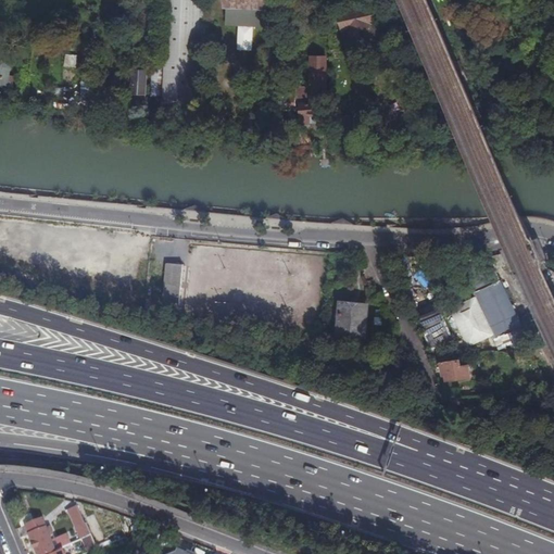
[(165,0),(165,10),(163,63),(162,95),(196,97),(197,65),(198,16),(199,0),(165,0)]
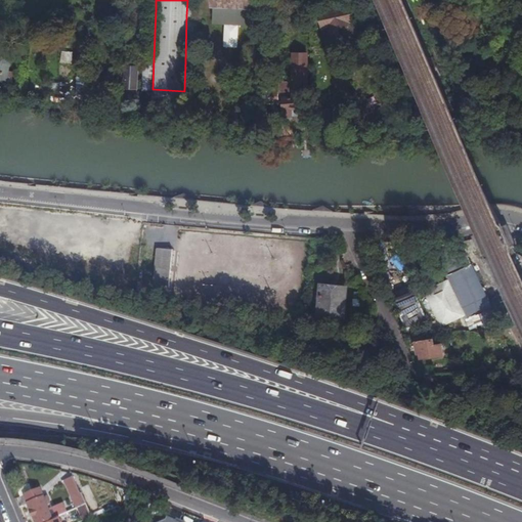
[(187,0),(186,15),(185,61),(184,91),(190,91),(193,16),(193,0),(187,0)]
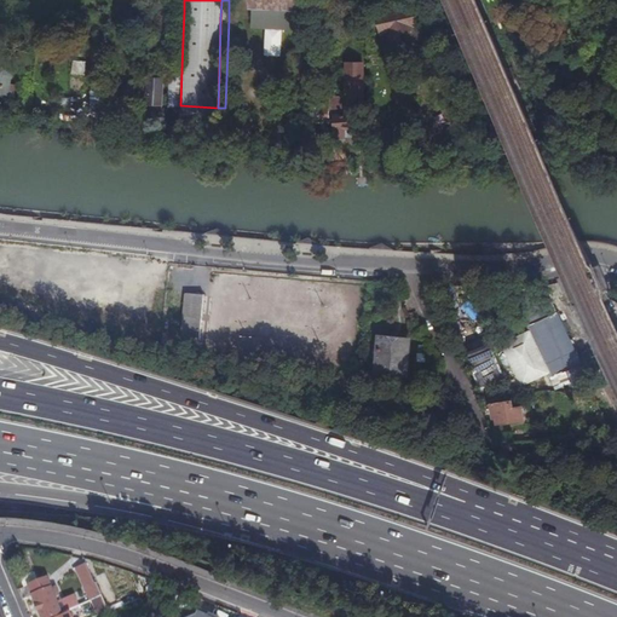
[(356,0),(345,3),(346,11),(372,6),(370,0),(356,0)]
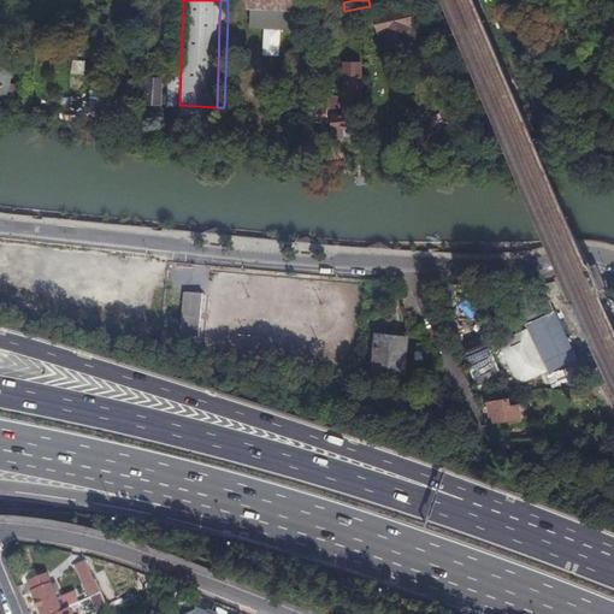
[(294,6),(251,5),(249,24),(264,24),(264,52),(276,52),(277,27),(294,27),(294,6)]
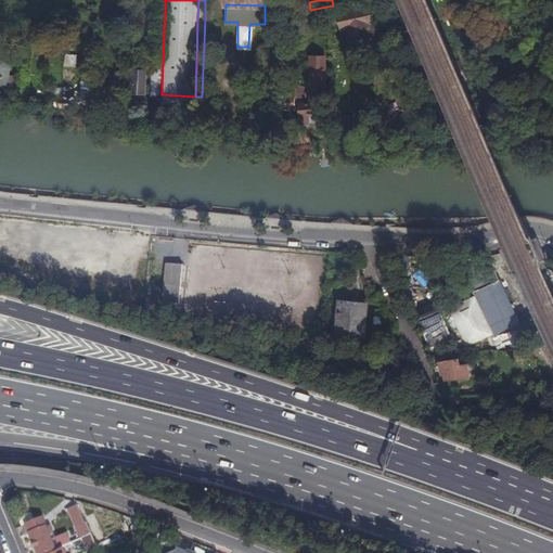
[(347,11),(338,12),(342,27),(347,26),(350,39),(371,35),(368,22),(374,20),(371,5),(361,8),(360,4),(346,8),(347,11)]
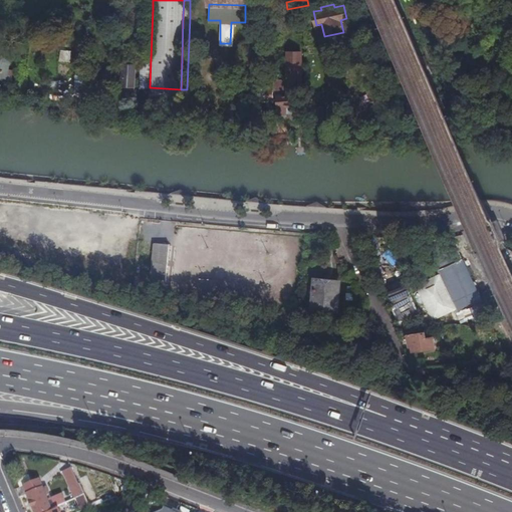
[(346,18),(340,20),(343,32),(348,31),(346,18)]
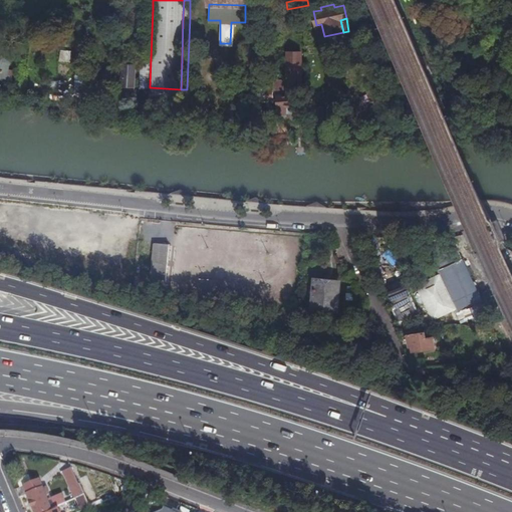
[(321,24),(316,25),(318,37),(324,36),(321,24)]
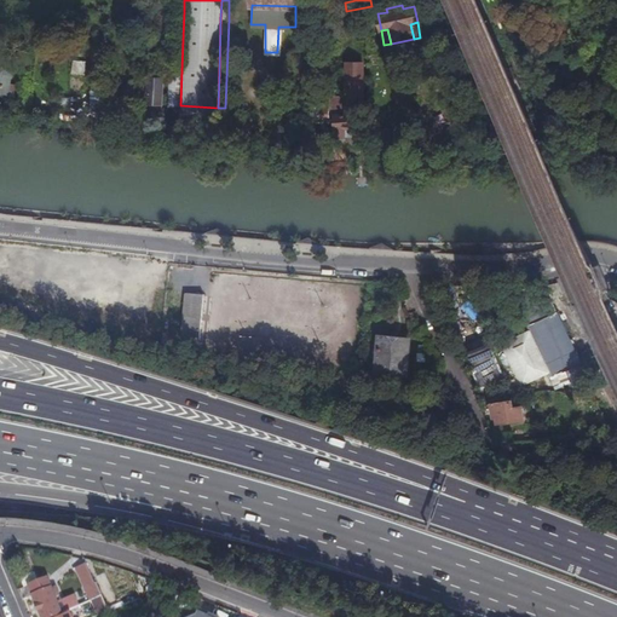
[(316,86),(316,84),(322,84),(322,39),(312,39),(312,47),(307,47),(307,71),(312,71),(311,86),(316,86)]
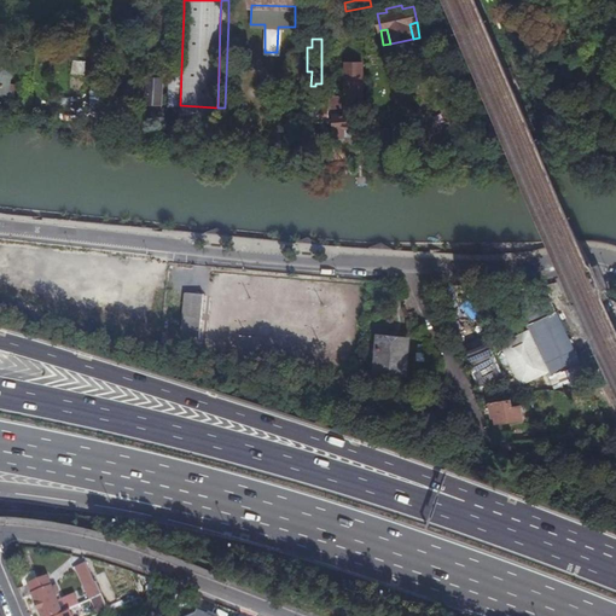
[(70,57),(70,71),(83,71),(83,58),(70,57)]
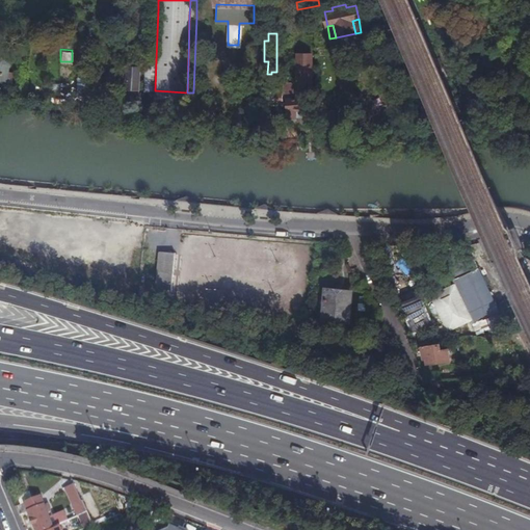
[(312,50),(295,50),(296,87),(313,87),(312,50)]
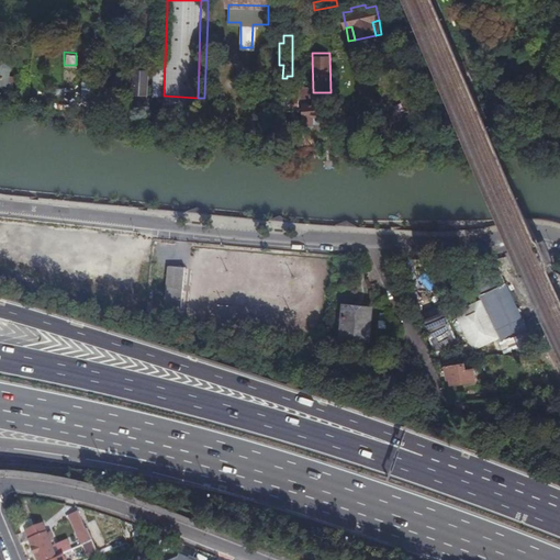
[(9,58),(0,56),(0,79),(6,80),(9,58)]
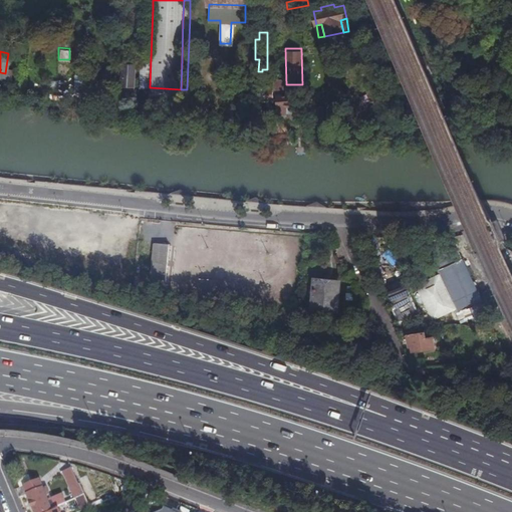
[(134,69),(122,69),(121,84),(134,85),(134,69)]
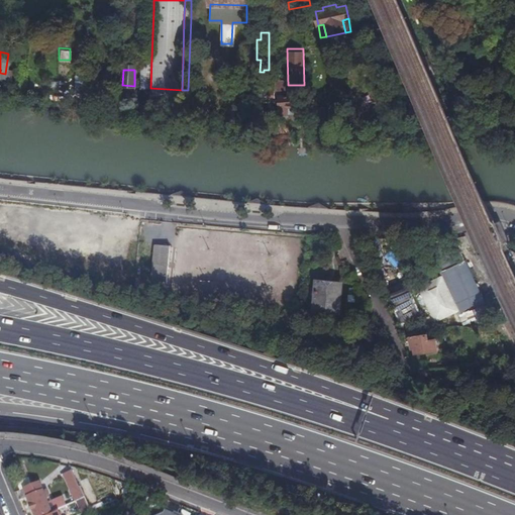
[(95,75),(87,74),(85,95),(93,96),(95,75)]
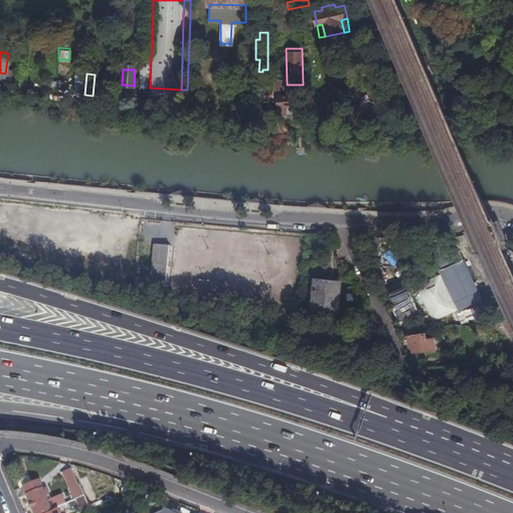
[(278,106),(276,106),(276,115),(286,115),(286,106),(294,106),(294,99),(301,99),(301,94),(278,95),(278,106)]
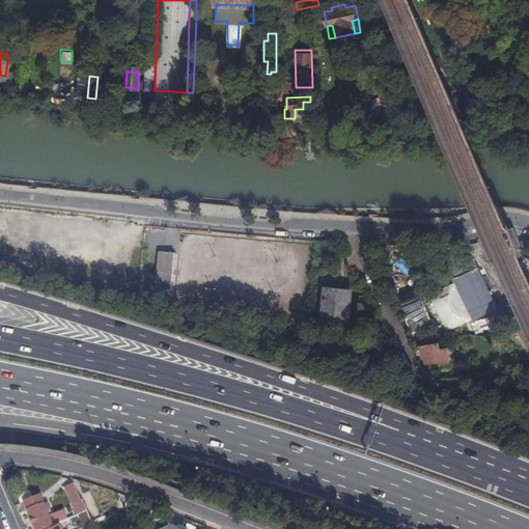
[(489,296),(477,267),(466,272),(453,245),(439,251),(453,282),(465,306),(467,310),(472,322),(496,311),(489,296)]
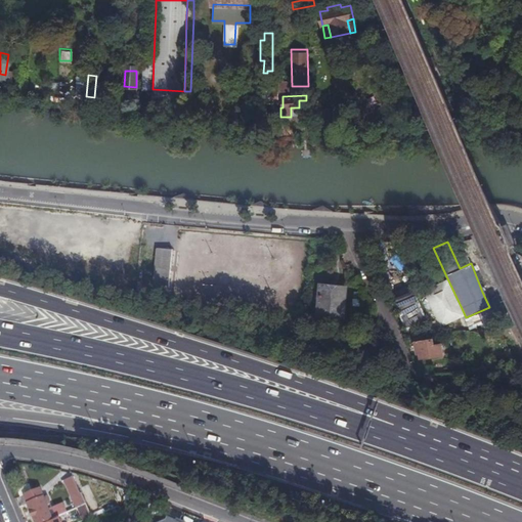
[(157,247),(153,281),(169,284),(172,249),(157,247)]
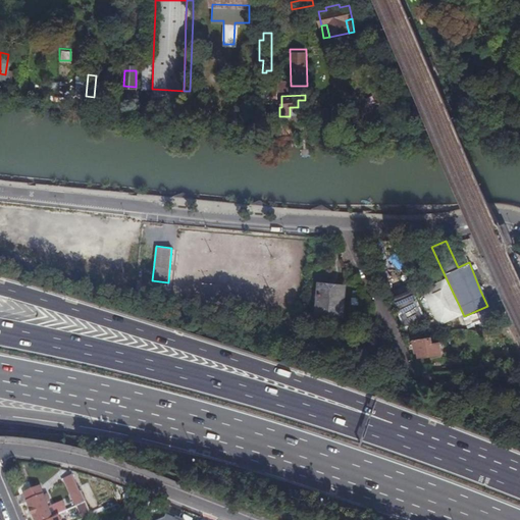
[(446,277),(422,288),(435,316),(453,308),(458,306),(459,305),(457,301),(446,277)]
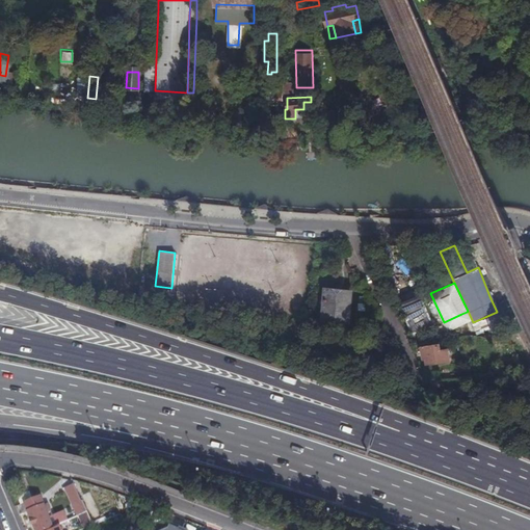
[(351,290),(325,287),(323,313),(349,316),(351,290)]
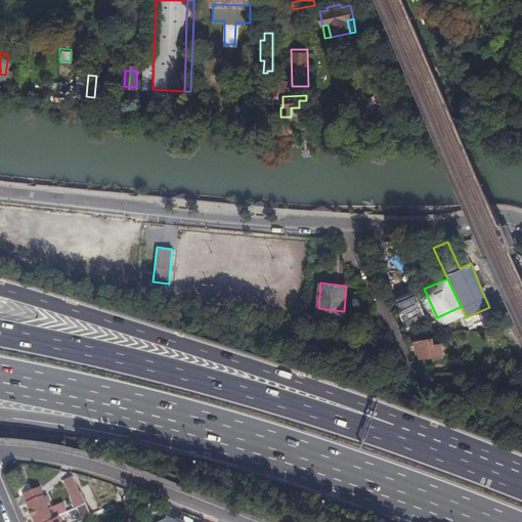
[(414,290),(394,297),(406,327),(425,318),(414,290)]
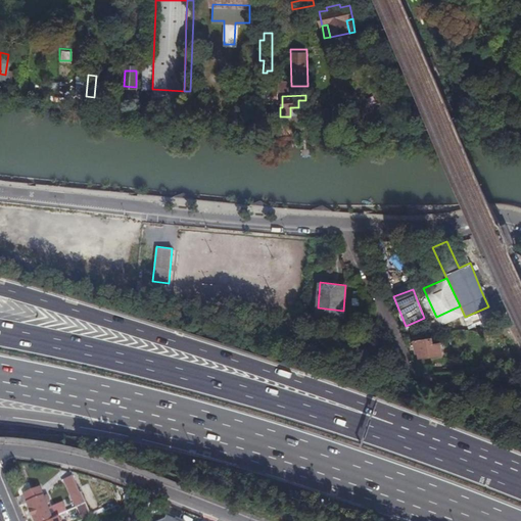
[(465,320),(459,306),(454,309),(460,323),(465,320)]
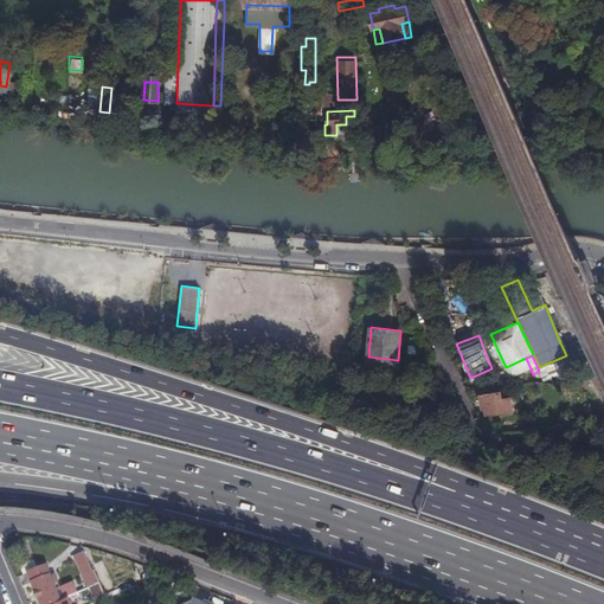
[(539,368),(543,376),(556,368),(553,362),(539,368)]
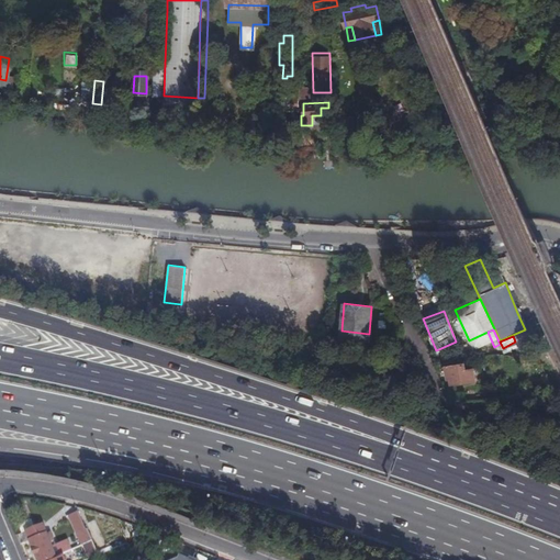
[(538,356),(534,346),(522,345),(522,354),(538,356)]
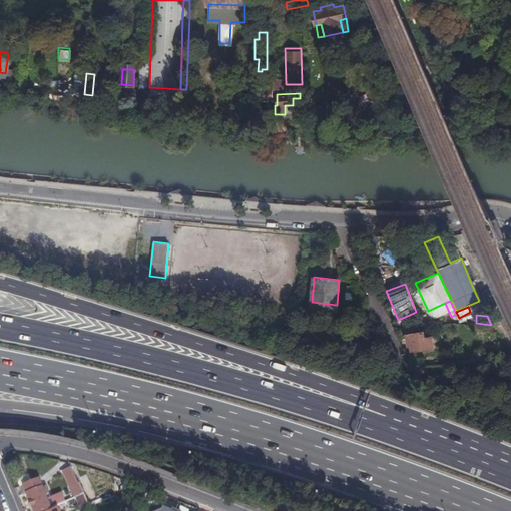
[(455,330),(454,323),(436,326),(437,330),(442,330),(442,333),(455,330)]
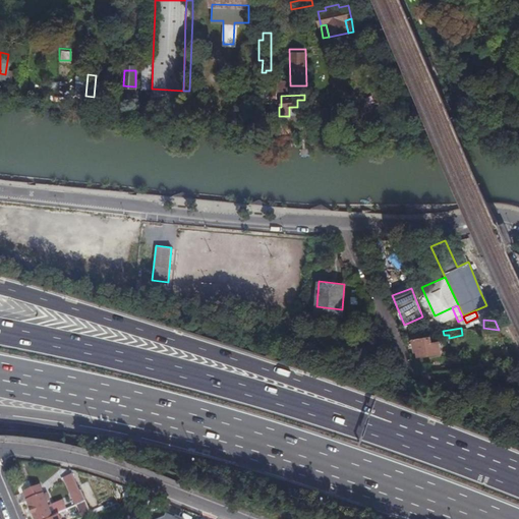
[(430,338),(414,339),(415,350),(418,350),(418,355),(441,353),(439,342),(430,343),(430,338)]
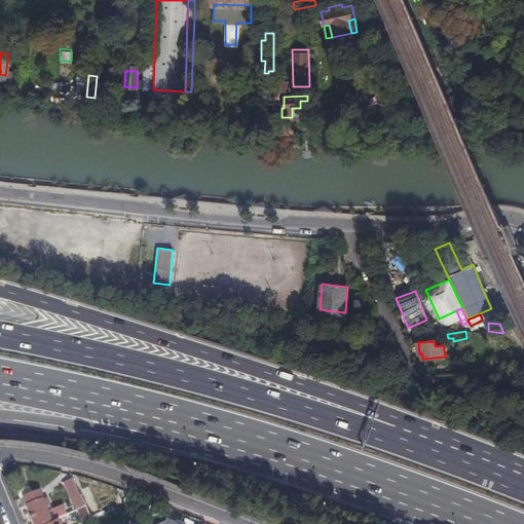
[(422,375),(435,374),(435,365),(418,367),(422,375)]
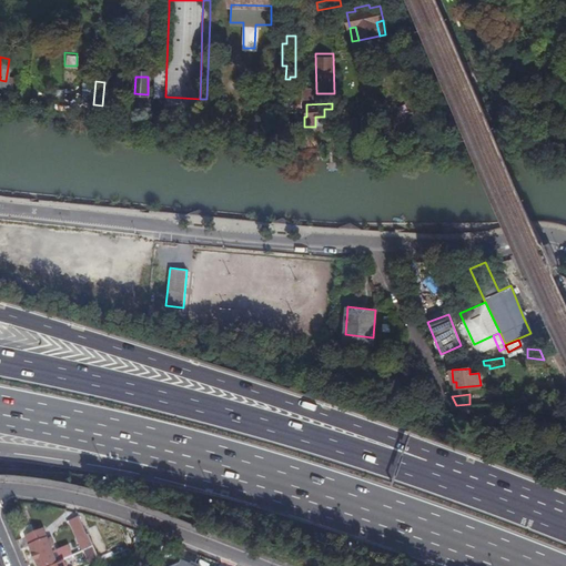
[(88,565),(100,559),(78,516),(68,521),(88,565)]
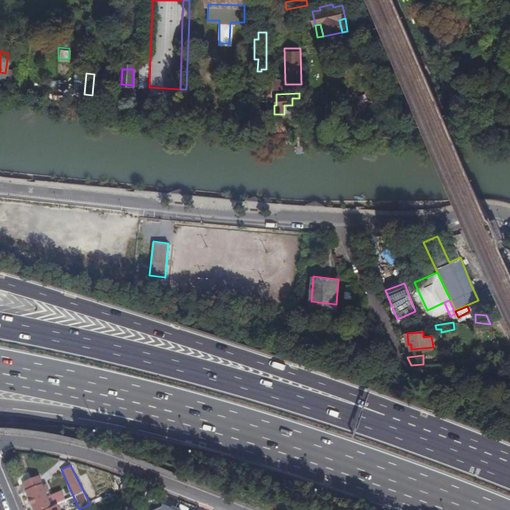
[(37,479),(27,483),(30,490),(28,491),(34,509),(41,509),(51,506),(43,485),(40,486),(37,479)]
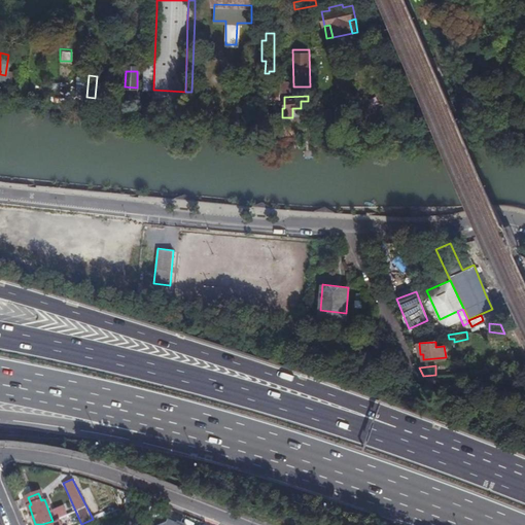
[(181,524),(185,515),(173,510),(169,520),(181,524)]
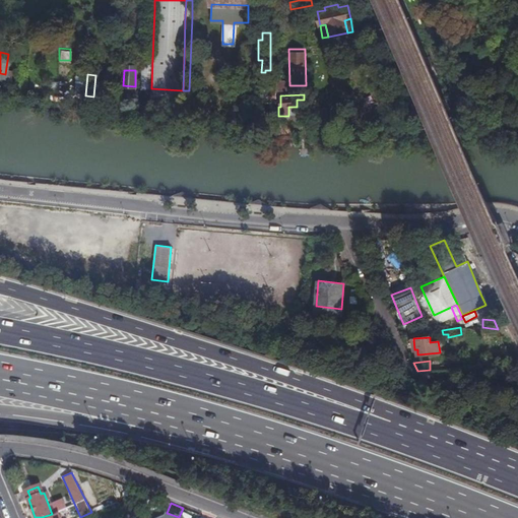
[(141,517),(146,516),(142,507),(129,513),(130,517),(141,517)]
